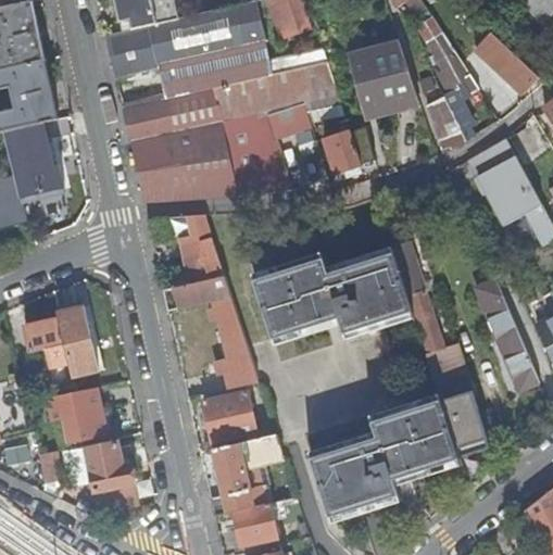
[(265,43),(254,0),(253,0),(179,17),(121,32),(105,35),(115,76),(159,66),(265,43)]
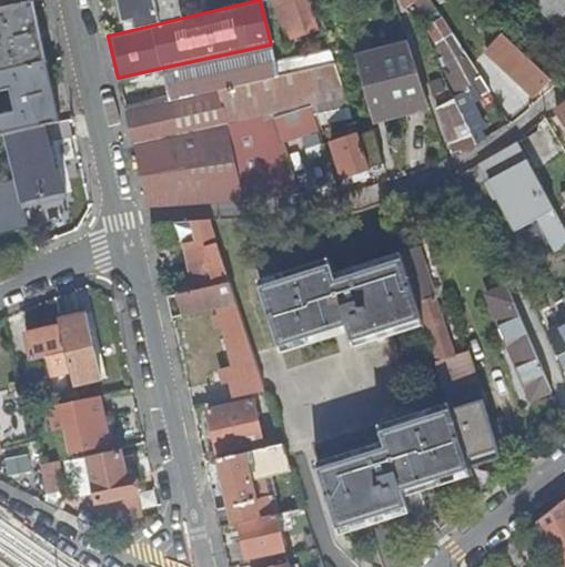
[(114,0),(123,32),(183,18),(178,0),(114,0)]
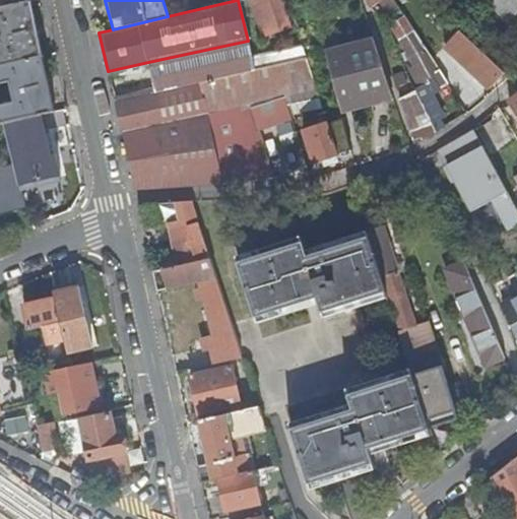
[(248,0),(264,35),(291,23),(279,0),(248,0)]
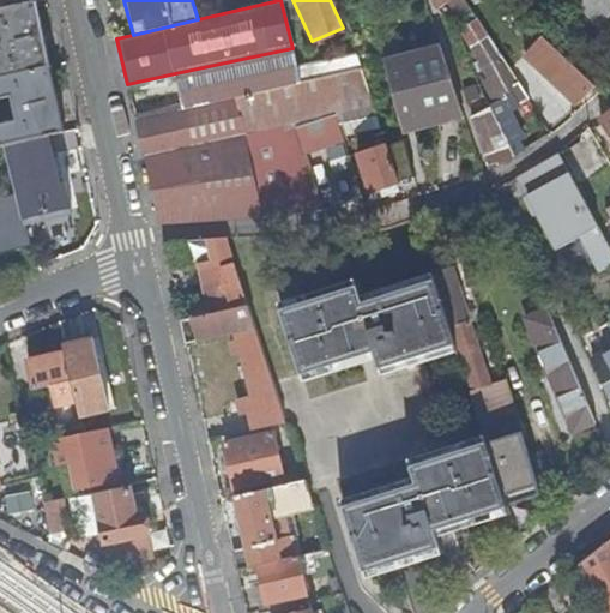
[(487,77),(481,80),(494,102),(502,97),(500,94),(506,90),(514,104),(526,98),(464,0),(445,0),(446,2),(453,18),(464,12),(470,23),(460,28),(466,42),(487,77)]
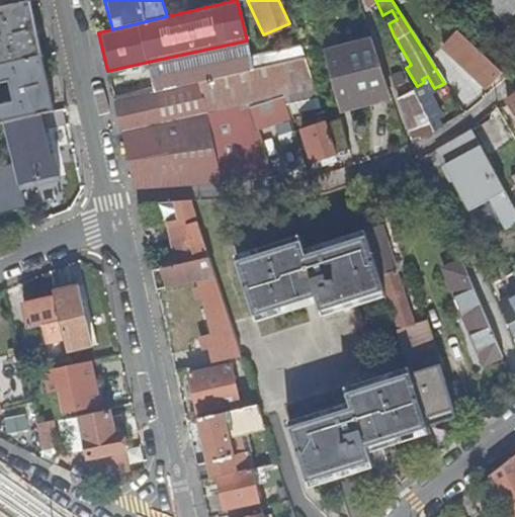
[(489,0),(498,9),(506,0),(489,0)]
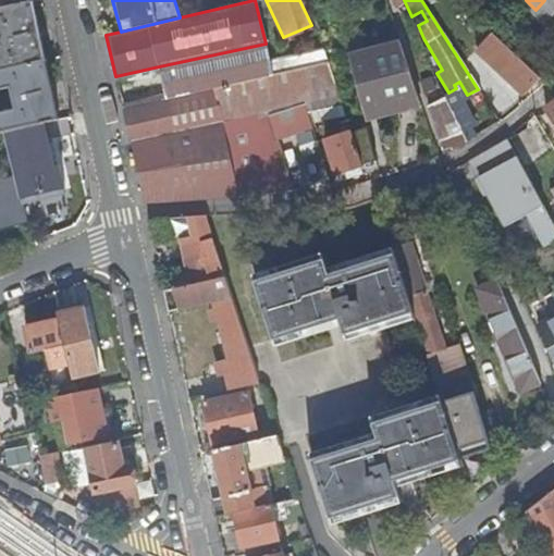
[(0,69),(44,60),(31,1),(0,8),(0,46),(1,51),(0,51),(0,69)]
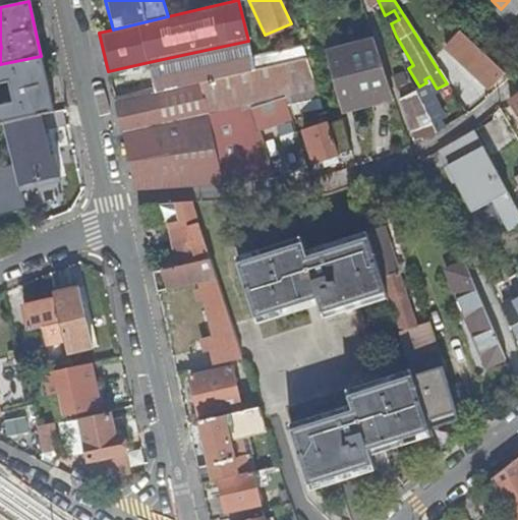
[(486,84),(502,69),(467,38),(453,54),(486,84)]
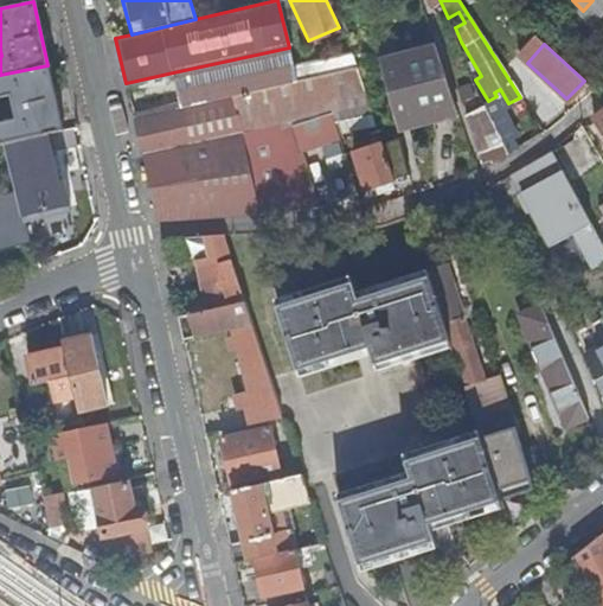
[(435,45),(398,55),(415,120),(456,110),(435,45)]
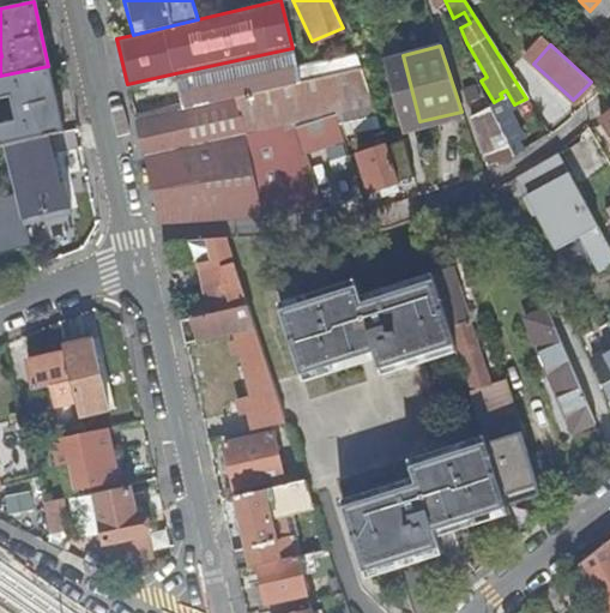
[(296,66),(293,48),(175,73),(183,108),(362,67),(357,53),(296,66)]
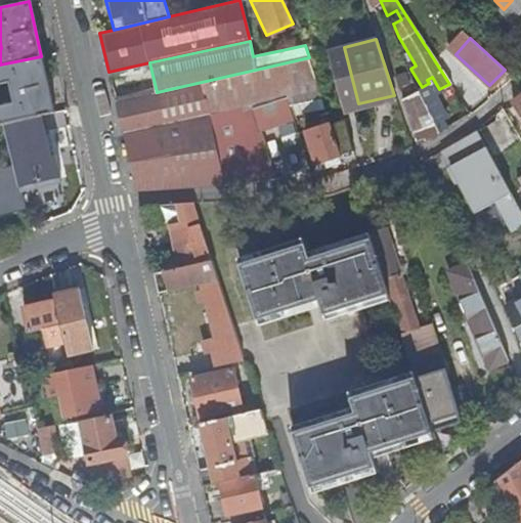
[(341,107),(358,103),(344,47),(327,50),(341,107)]
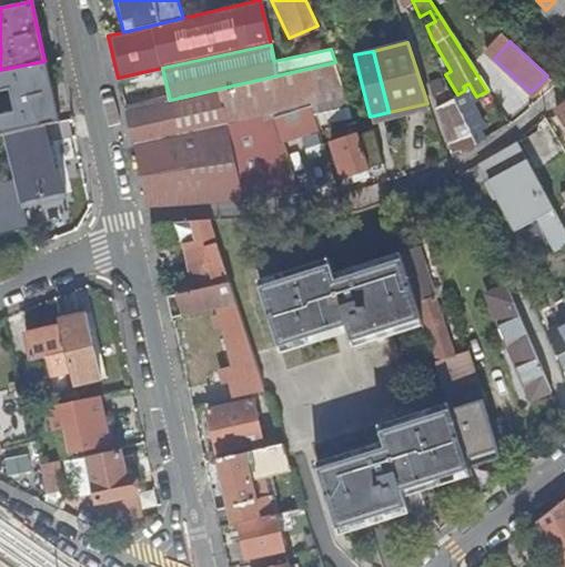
[(58,121),(44,61),(0,70),(0,91),(10,90),(16,111),(0,113),(0,133),(3,133),(41,125),(58,121)]
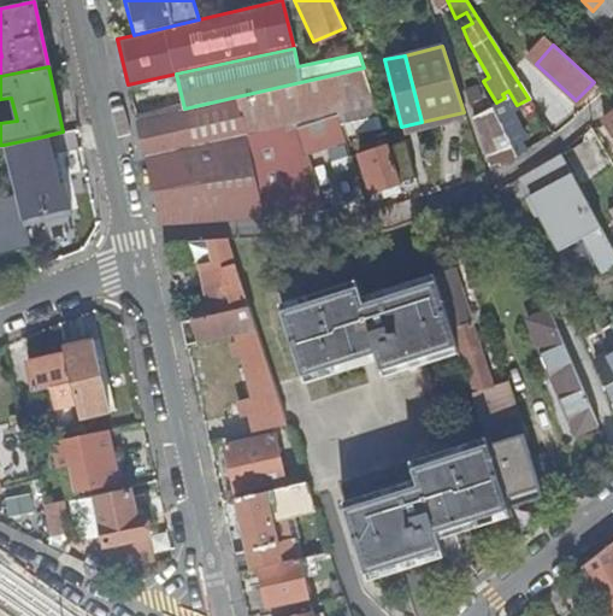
[(159,223),(310,213),(284,135),(342,122),(378,115),(364,68),(184,109),(135,119),(159,223)]
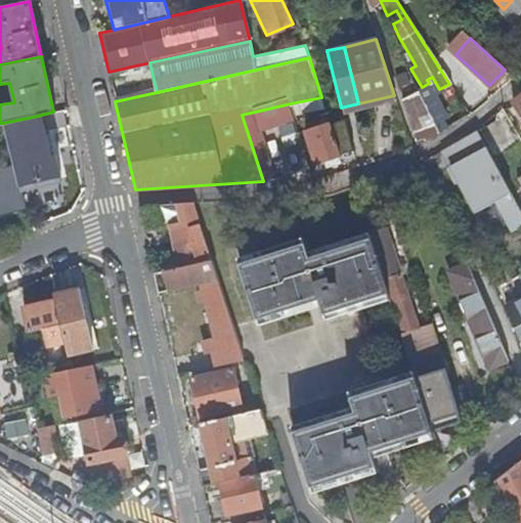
[(520,89),(512,98),(520,114),(520,89)]
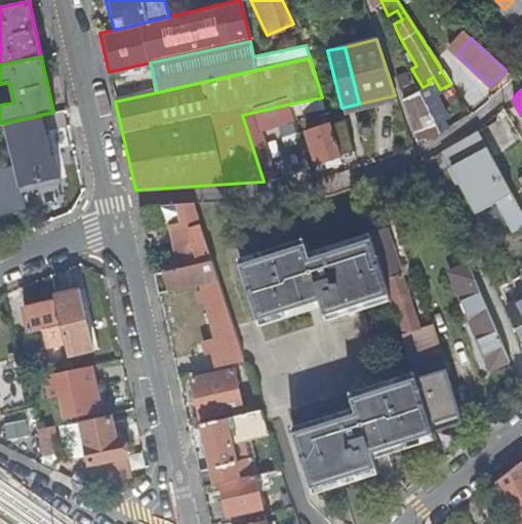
[(403,98),(414,131),(434,123),(419,92),(403,98)]
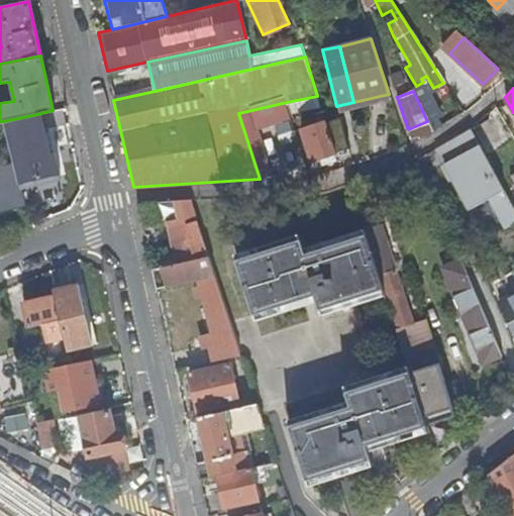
[(290,112),(320,106),(317,96),(287,102),(290,112)]
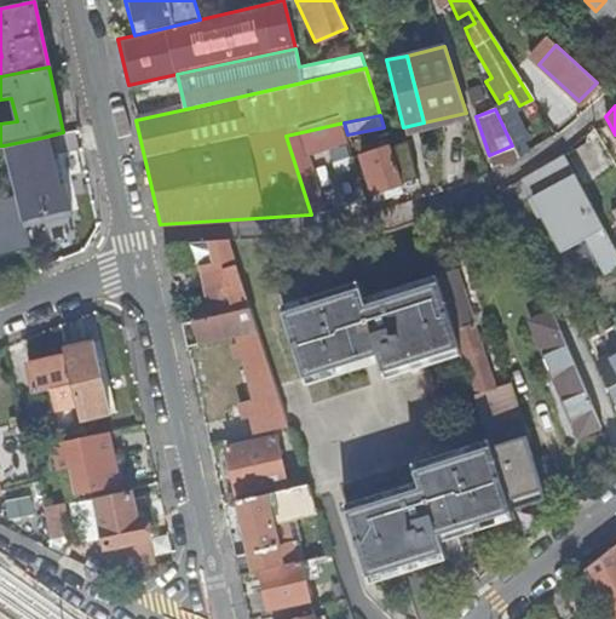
[(350,142),(347,135),(344,122),(286,136),(311,215),(338,212),(317,154),(350,142)]
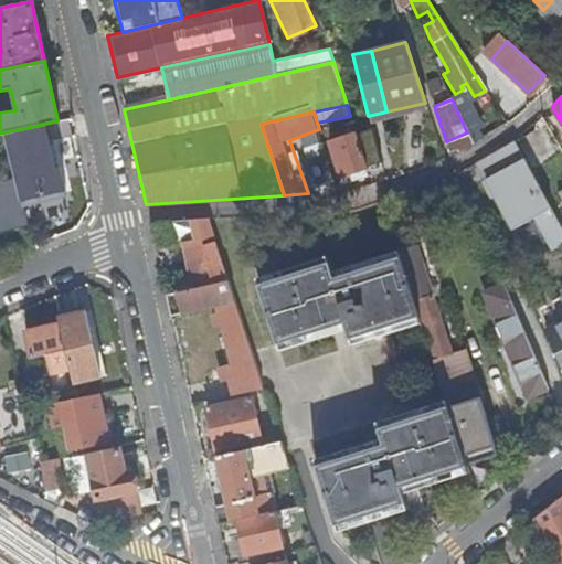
[(45,141),(41,125),(3,132),(14,178),(20,202),(65,191),(60,167),(54,169),(48,141),(45,141)]
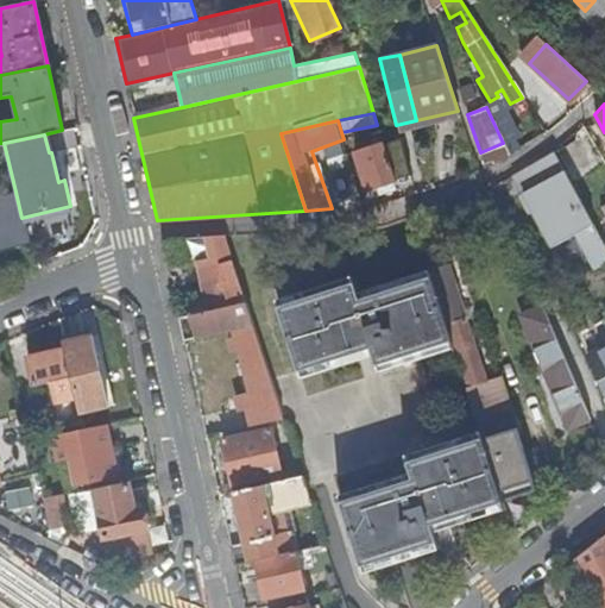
[(366,190),(395,182),(383,142),(373,144),(353,150),(366,190)]
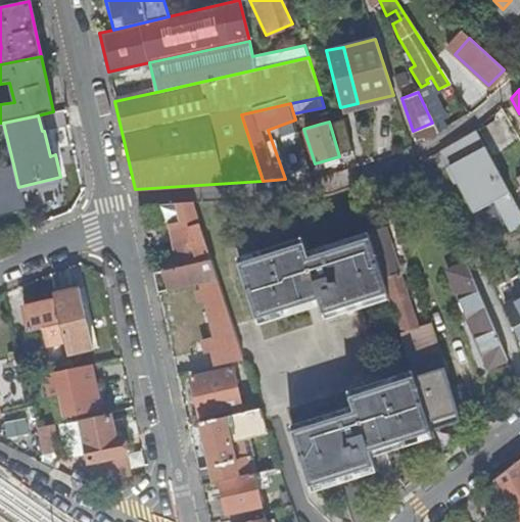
[(437,133),(432,123),(413,131),(416,142),(437,133)]
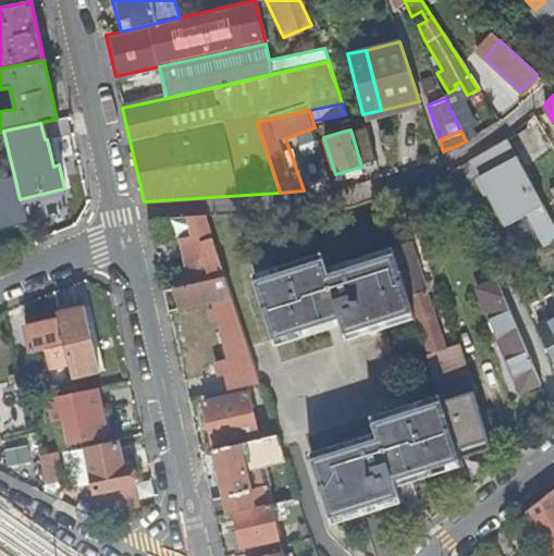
[(553,239),(553,225),(506,137),(475,157),(469,160),(478,176),(475,177),(483,195),(487,193),(504,225),(526,213),(543,246),(553,239)]
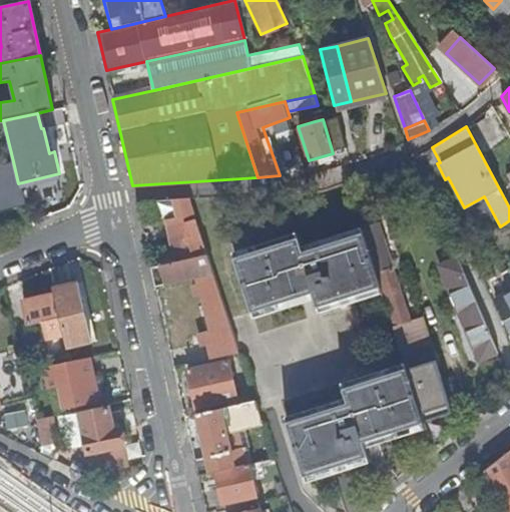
[(0,208),(23,203),(18,183),(13,161),(0,164),(0,208)]
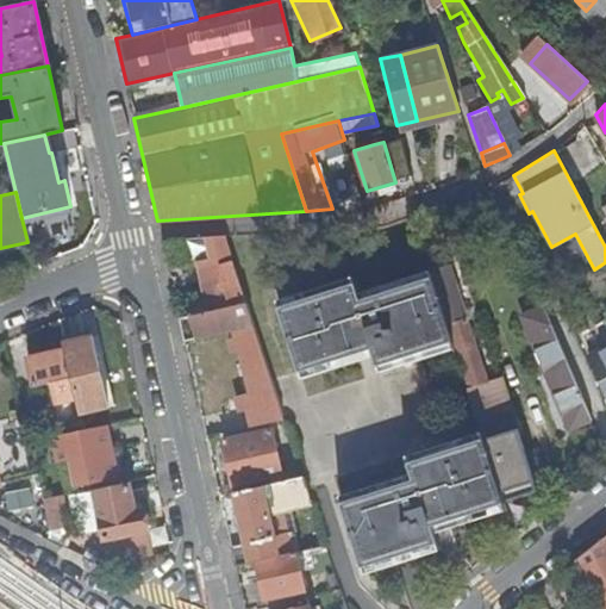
[(197,266),(206,311),(219,309),(229,306),(244,304),(223,236),(162,241),(160,241),(166,271),(197,266)]
